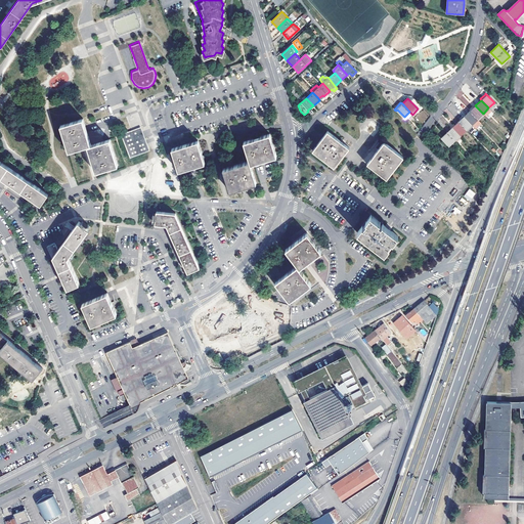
[(469,110),(470,111),(477,119),(483,114),(475,105),(475,106),(473,107),(473,106),(469,110)]
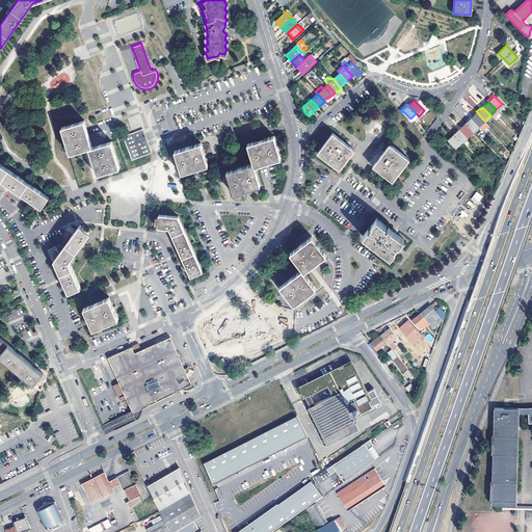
[(477,112),(471,118),(479,126),(484,121),(477,112)]
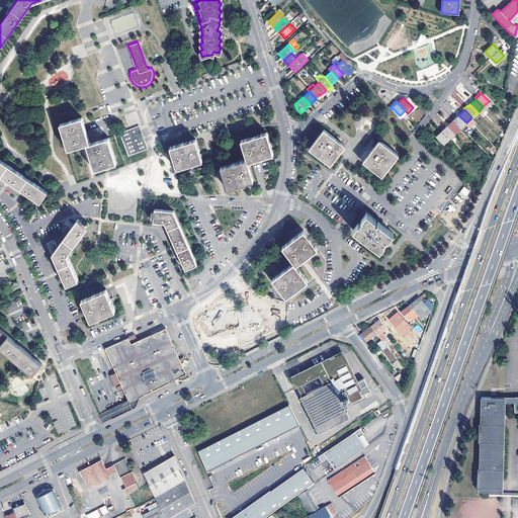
[(453,120),(460,128),(466,122),(458,115),(453,120)]
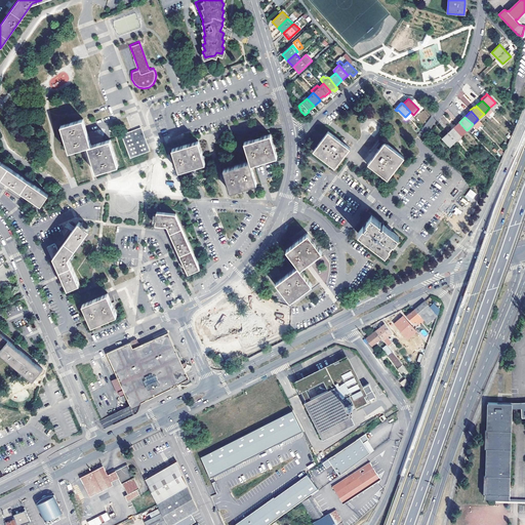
[(83,119),(61,126),(69,153),(87,147),(95,173),(119,166),(110,139),(91,146),(83,119)]
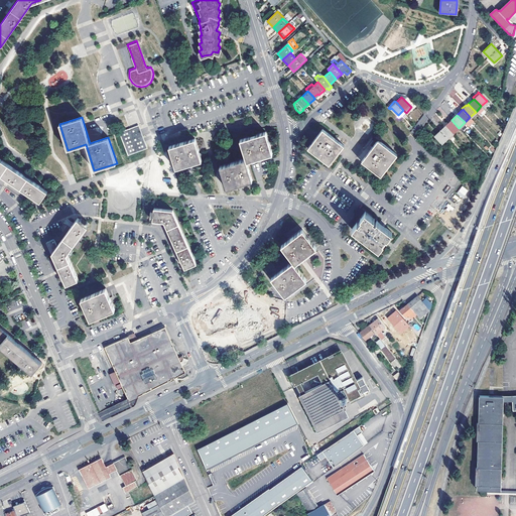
[(446,124),(445,126),(454,133),(459,128),(452,120),(446,124)]
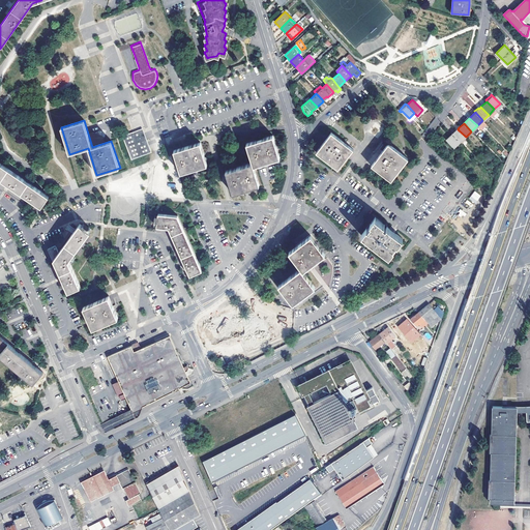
[(452,135),(460,143),(462,145),(468,140),(466,137),(458,129),(457,129),(452,135)]
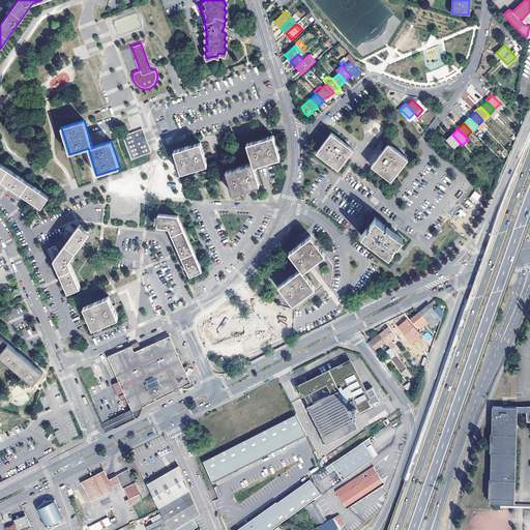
[(142,131),(124,138),(133,159),(149,152),(145,142),(142,131)]
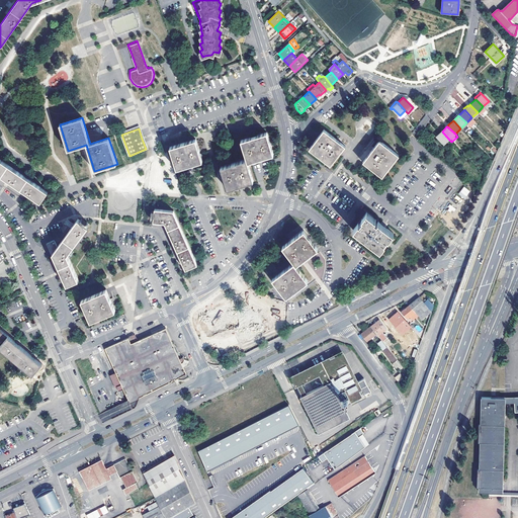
[(309,149),(331,165),(345,146),(338,140),(324,130),(309,149)]
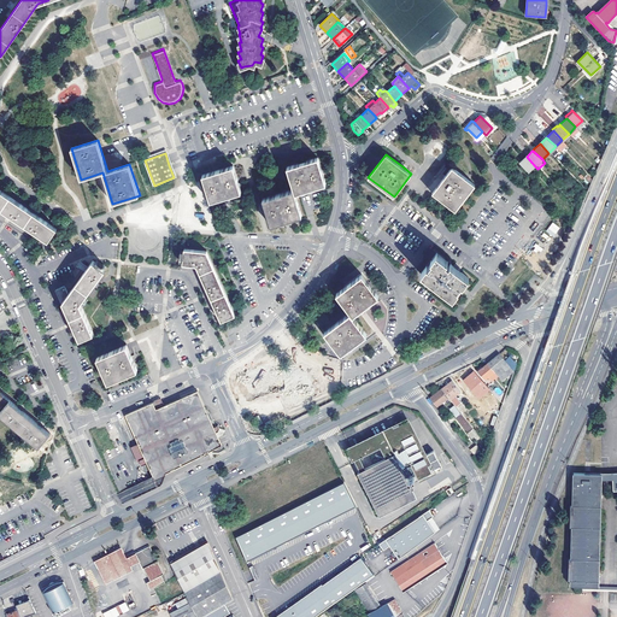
[(527,157),(519,163),(529,172),(535,166),(527,157)]
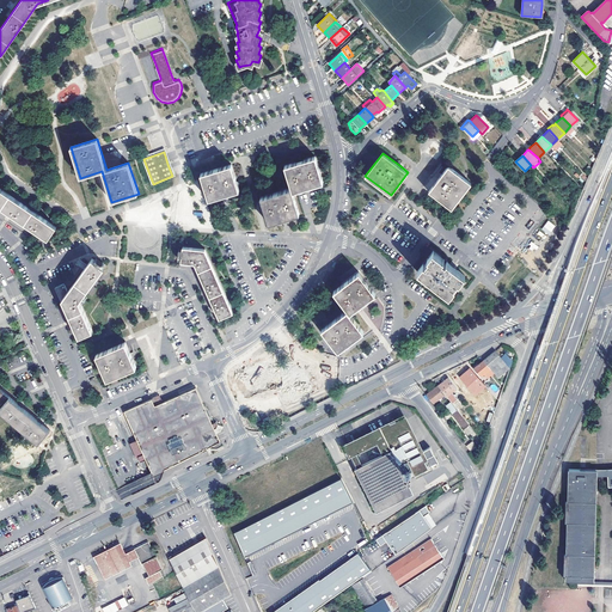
[(261,197),(269,224),(285,219),(299,214),(292,193),(307,187),(323,182),(314,157),(283,166),(291,188),(261,197)]
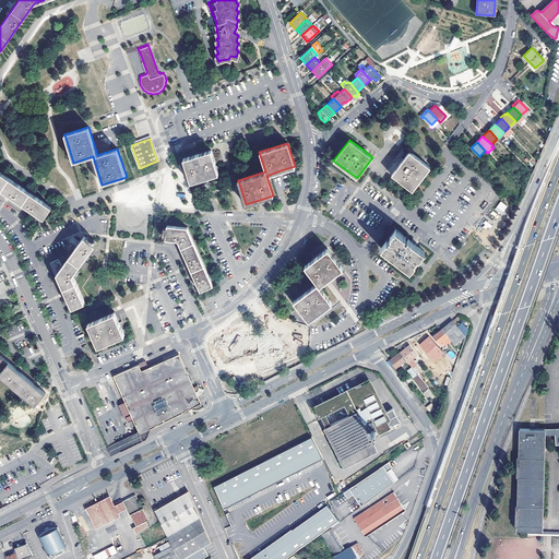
[(182,159),(190,182),(218,174),(211,150),(182,159)]
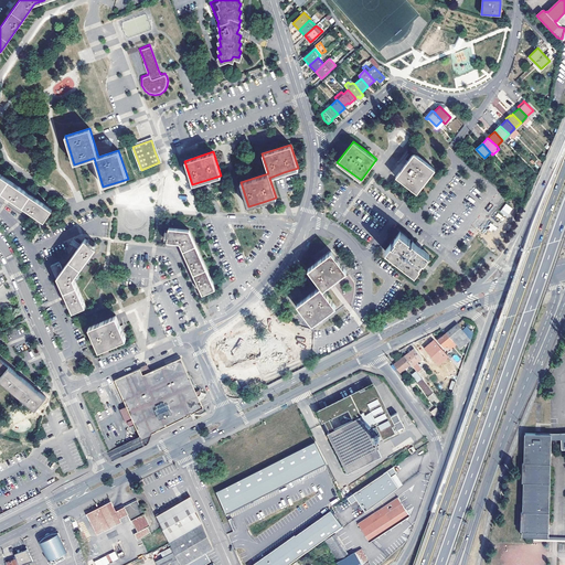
[(402,169),(396,176),(417,192),(435,169),(414,152),(402,169)]
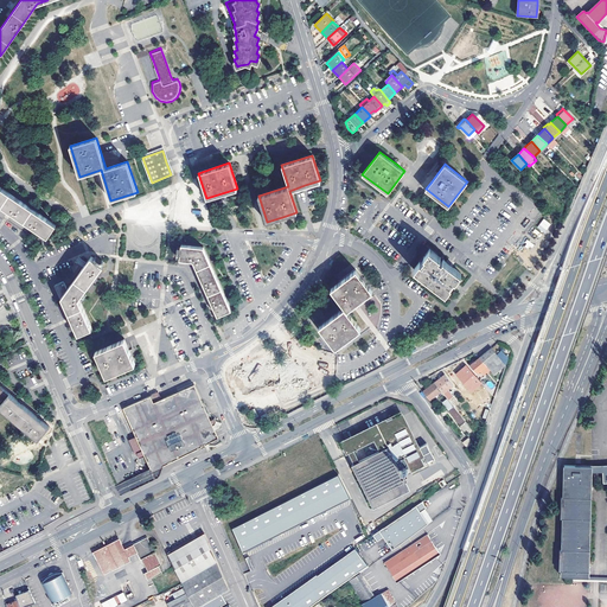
[(0,205),(10,212),(30,225),(48,237),(56,225),(0,186),(0,205)]
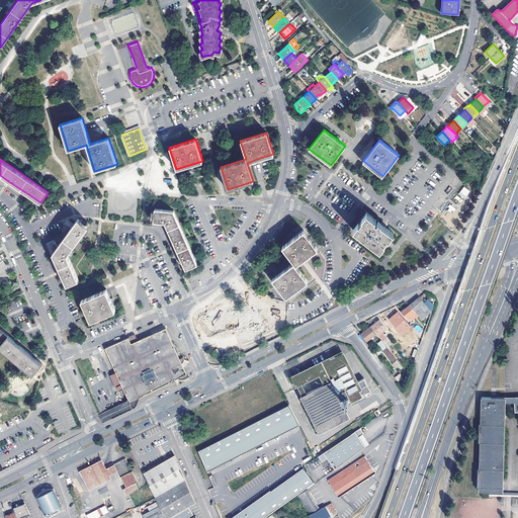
[(463,186),(458,194),(464,199),(470,191),(463,186)]
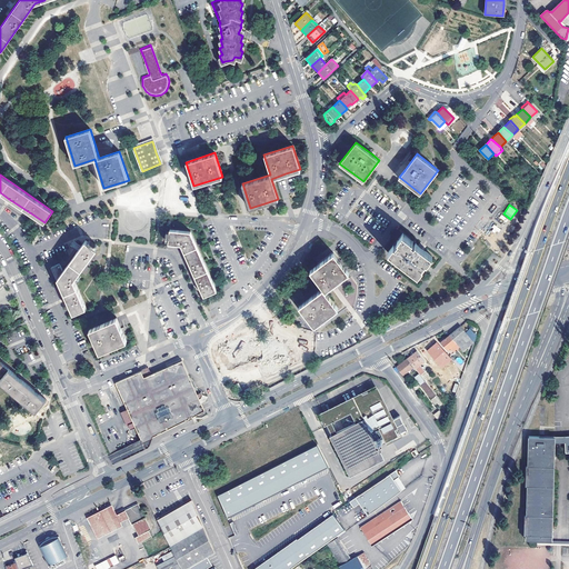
[(197,281),(205,297),(217,291),(191,233),(171,230),(169,245),(181,246),(182,248),(192,271),(197,281)]
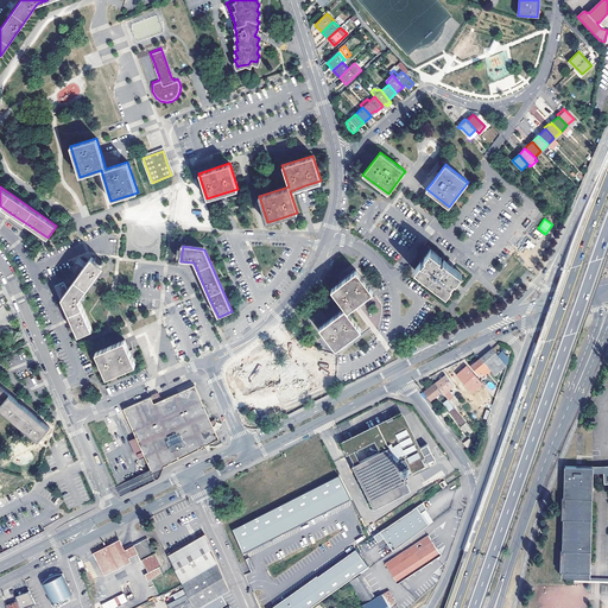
[(416,267),(447,292),(453,286),(450,285),(455,279),(456,280),(462,273),(451,265),(444,259),(443,261),(439,259),(442,258),(430,248),(425,255),(426,257),(422,261),(420,261),(416,267)]
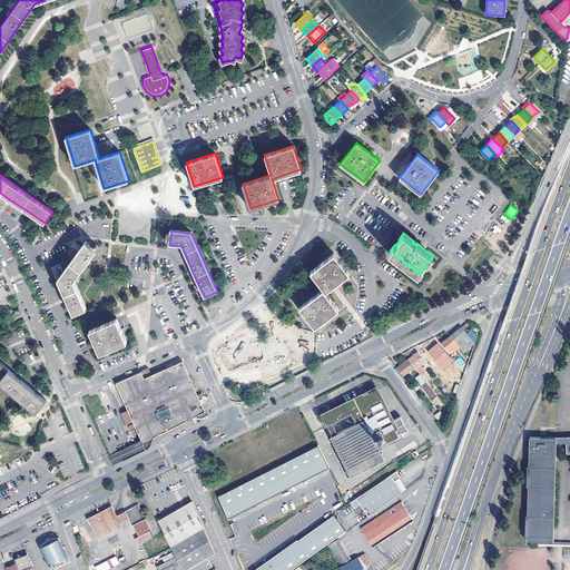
[(67,298),(74,315),(87,310),(75,282),(98,251),(87,243),(81,249),(66,271),(59,279),(67,298)]
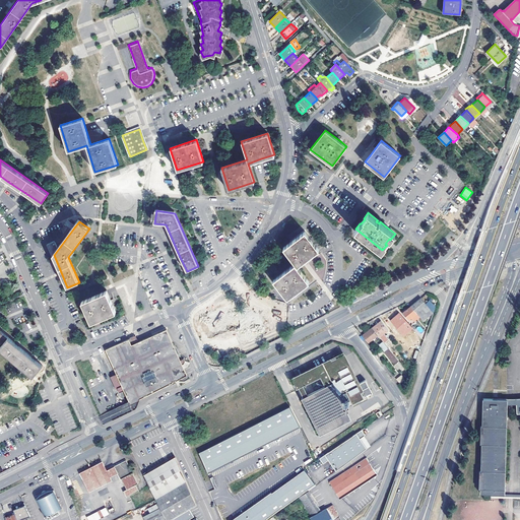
[(305,232),(283,248),(296,264),(273,280),(287,299),(294,294),(309,282),(298,266),(304,262),(319,250),(305,232)]
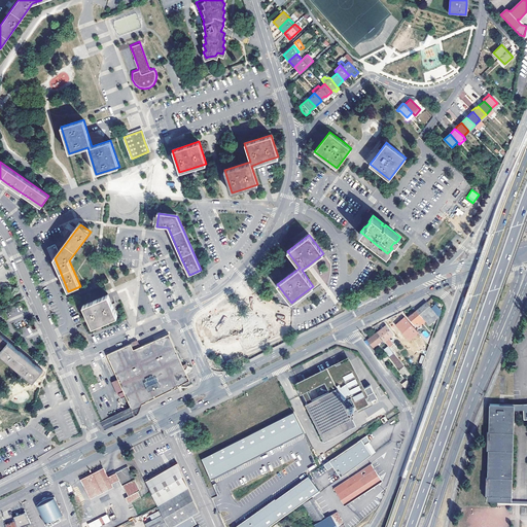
[(51,253),(55,258),(61,250),(58,244),(54,245),(49,247),(51,253)]
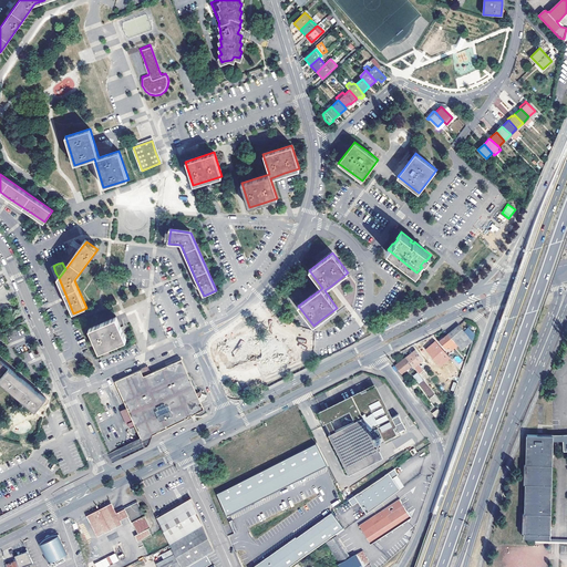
[(116,318),(90,330),(100,353),(126,341),(120,328),(116,318)]
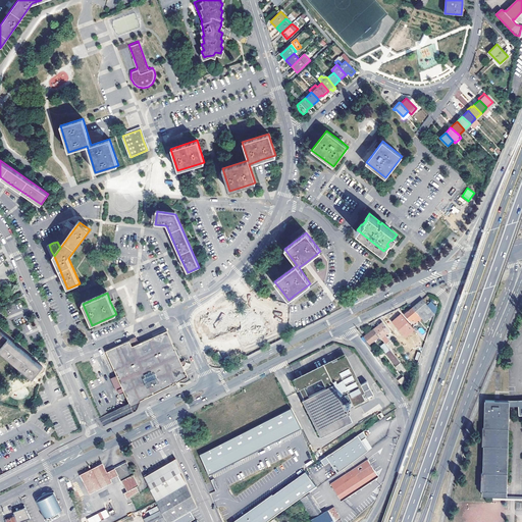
[(419,314),(419,315),(425,321),(434,314),(425,303),(422,300),(404,314),(410,321),(413,319),(419,314)]
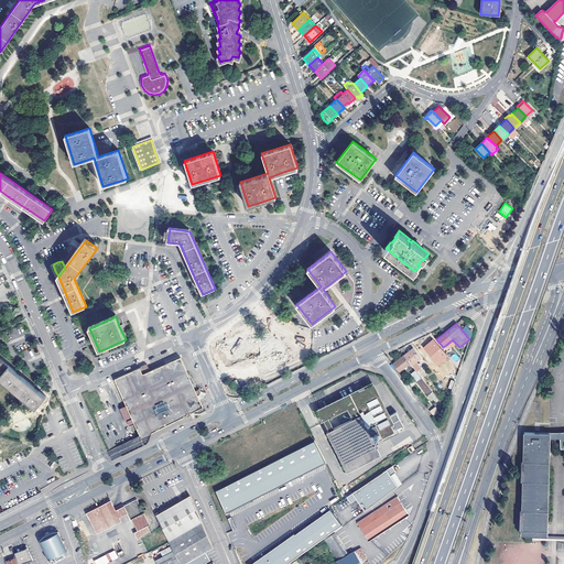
[(432,355),(441,347),(434,340),(426,347),(432,355)]
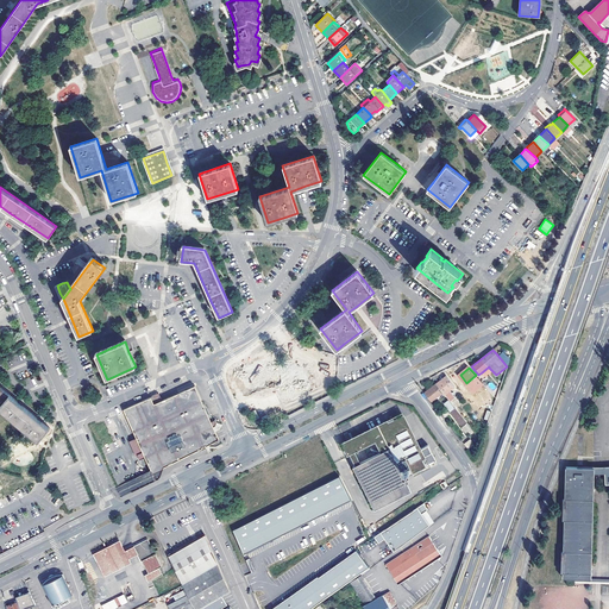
[(437,384),(443,393),(445,394),(447,393),(454,387),(446,377),(443,380),(441,378),(440,381),(440,382),(437,384)]
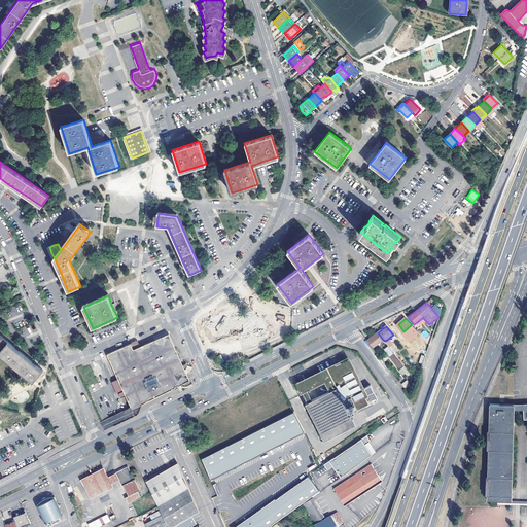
[(411,330),(419,341),(422,337),(414,327),(411,330)]
